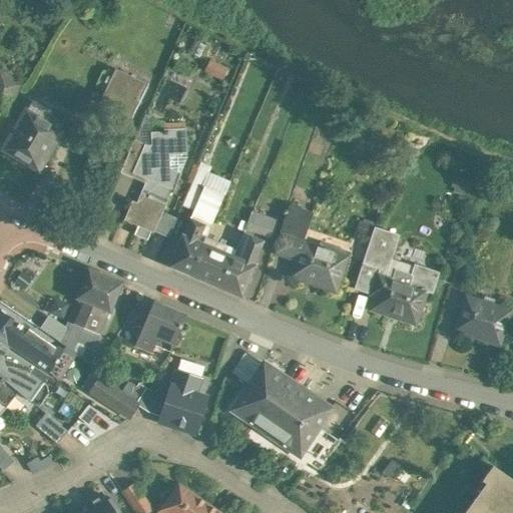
[(148,84),(115,69),(101,101),(134,116),(148,84)]
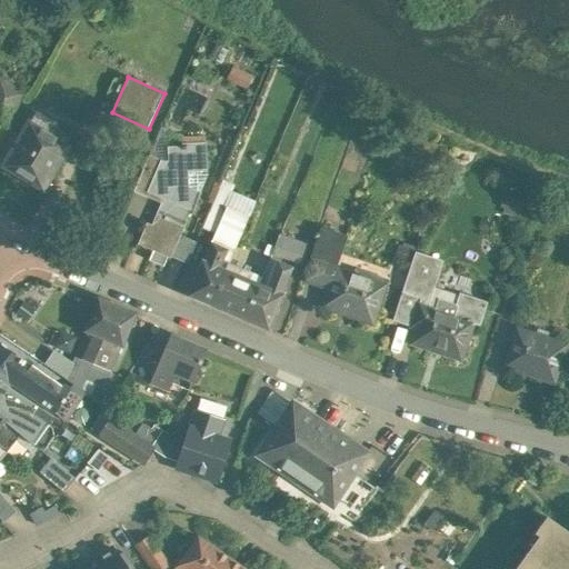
[(0,81),(0,118),(8,122),(23,95),(0,81)]
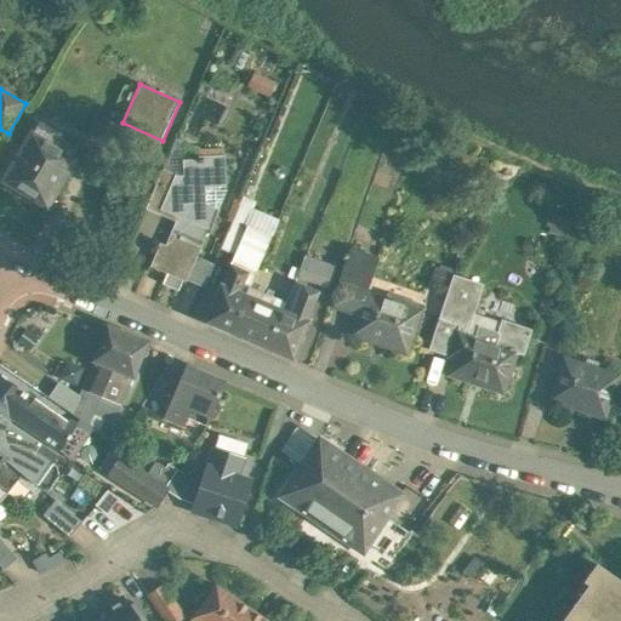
[(75,149),(38,126),(5,181),(49,208),(77,161),(70,157),(75,149)]
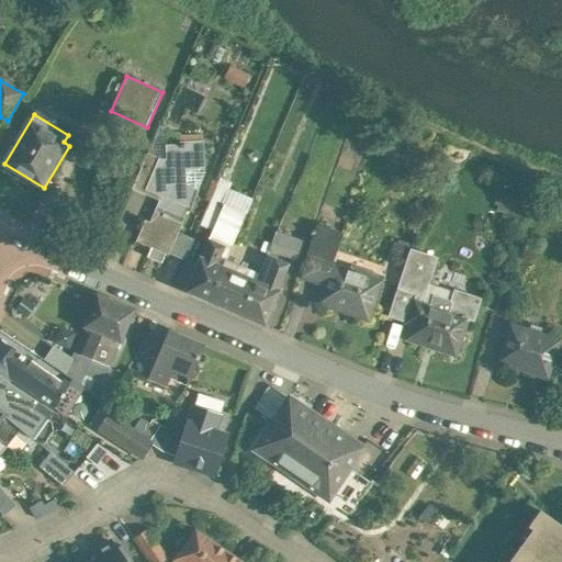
[(180,144),(166,145),(167,159),(158,159),(147,154),(133,188),(161,200),(153,222),(147,220),(138,240),(169,253),(187,209),(189,210),(197,189),(186,184),(183,167),(204,166),(202,139),(180,141),(180,144)]
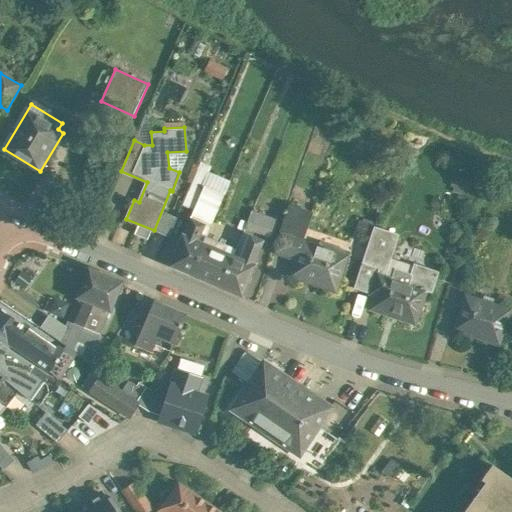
[(204,188),(192,183),(182,205),(194,210),(204,188)]
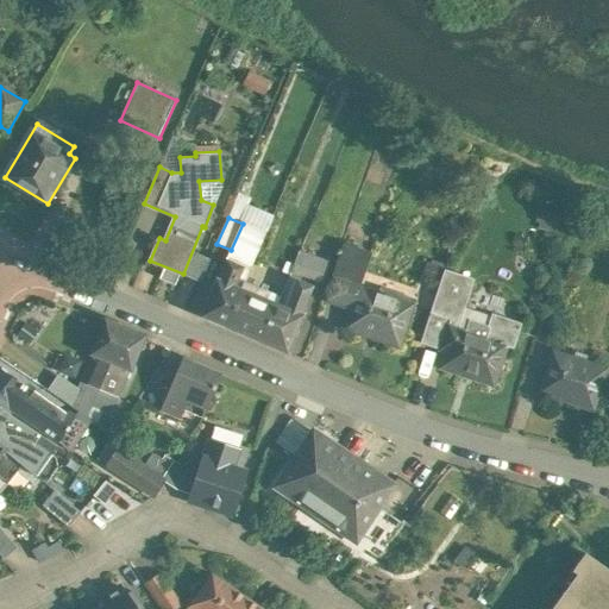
[(253,234),(239,267),(242,267),(233,287),(242,290),(244,284),(263,239),(253,234)]
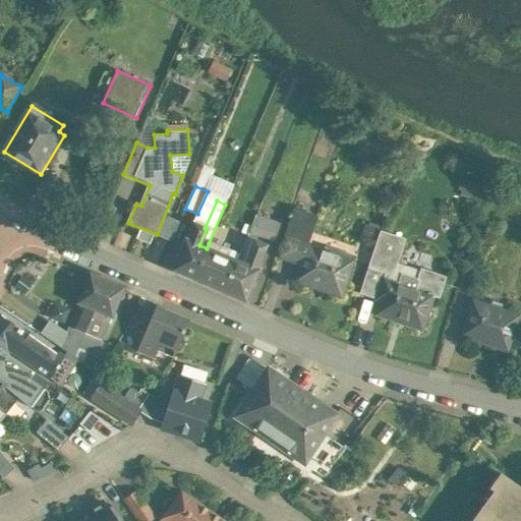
[(311,219),(294,213),(295,210),(294,210),(280,251),(303,259),(307,246),(302,245),(311,219)]
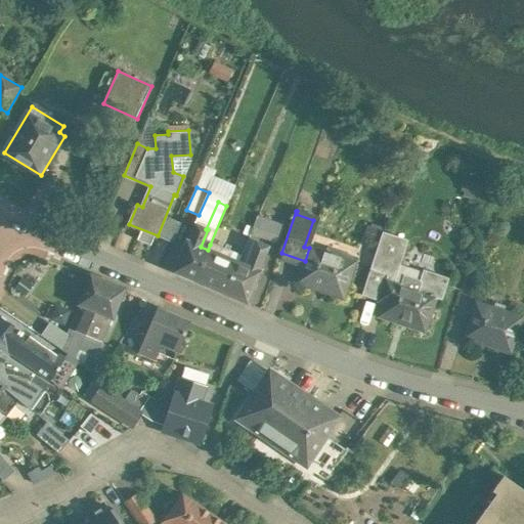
[(284,225),(257,215),(250,232),(261,236),(277,243),(284,225)]
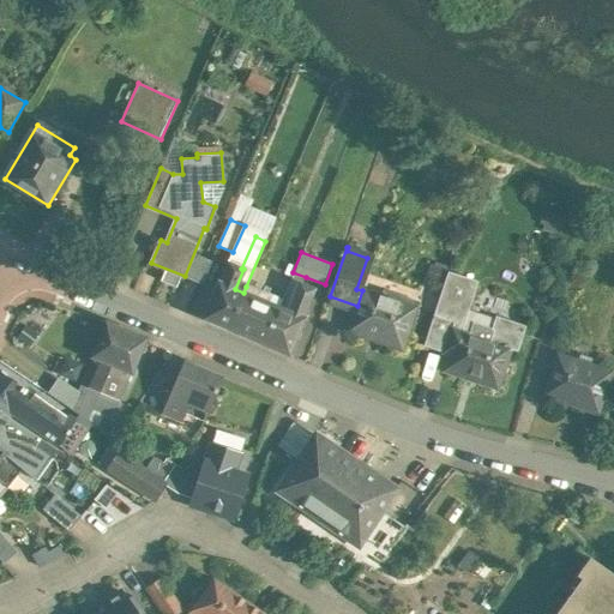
[(241,269),(227,263),(218,282),(235,289),(244,269),(241,269)]
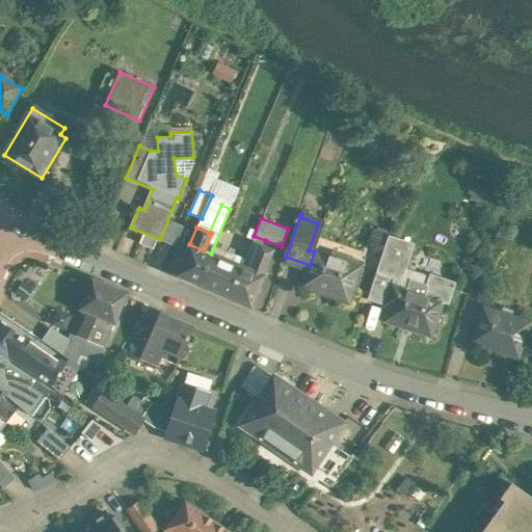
[(414,244),(388,236),(367,299),(384,306),(392,284),(399,287),(414,244)]
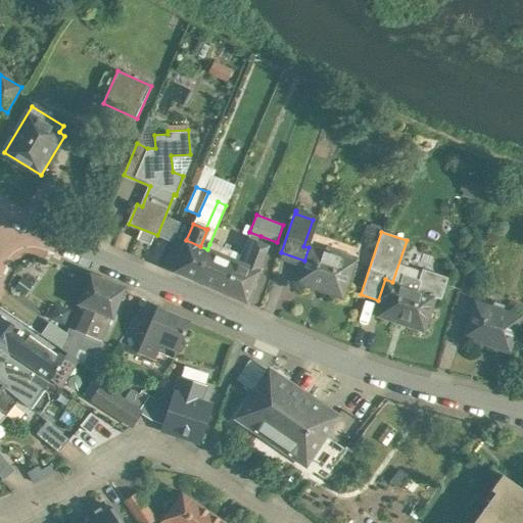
[(200,246),(186,240),(174,272),(194,280),(207,249),(200,246)]
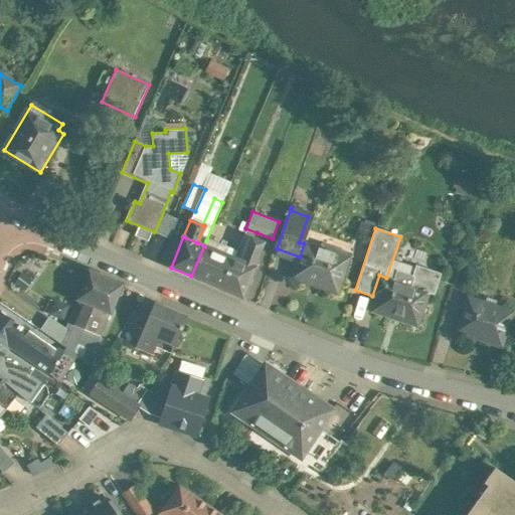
[(250,237),(240,261),(253,267),(264,242),(250,237)]
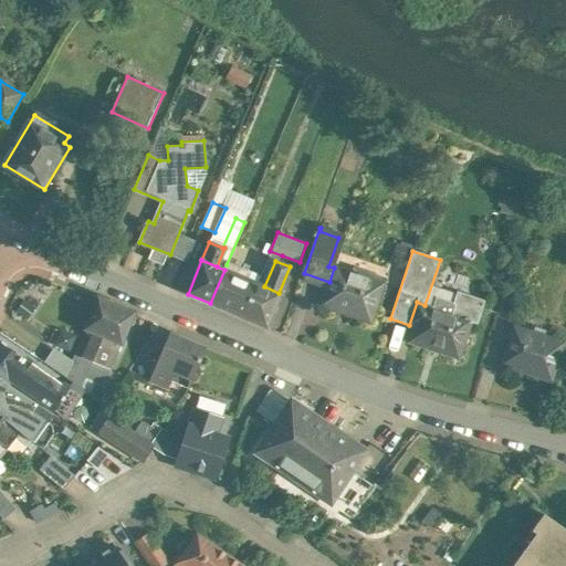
[(247,273),(227,264),(224,270),(244,278),(247,273)]
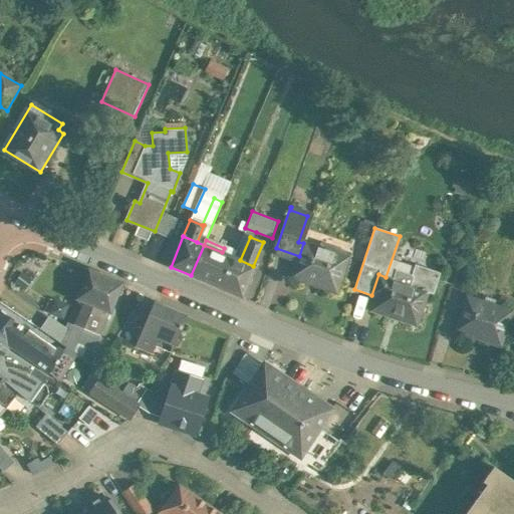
[(340,256),(303,243),(299,256),(291,278),(334,292),(341,271),(336,269),(340,256)]
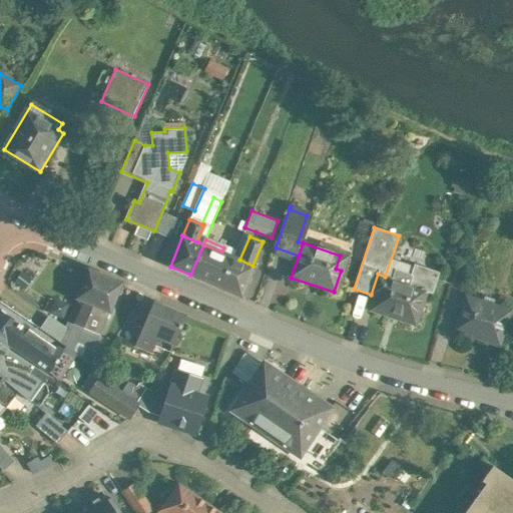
[(221,251),(203,244),(190,275),(219,288),(231,257),(221,251)]
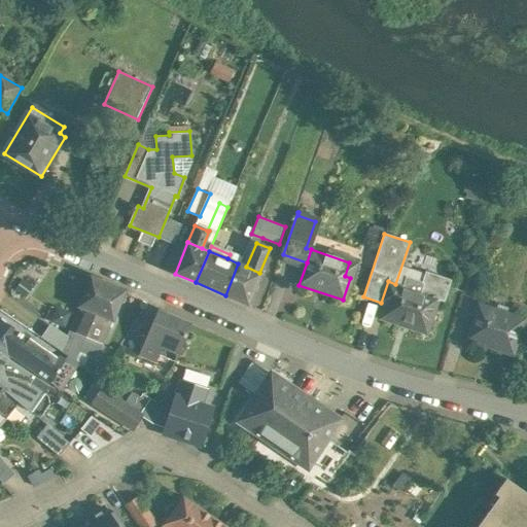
[(246,267),(238,264),(225,295),(247,304),(259,273),(246,267)]
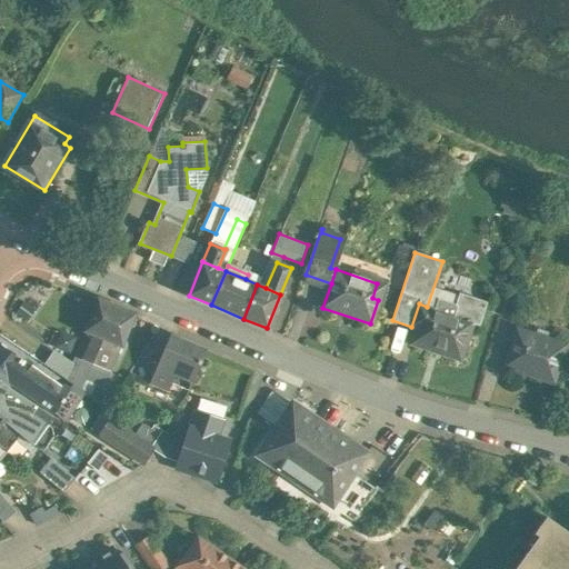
[(486,302),(459,293),(456,305),(438,299),(435,309),(473,321),(472,323),(479,326),(486,302)]
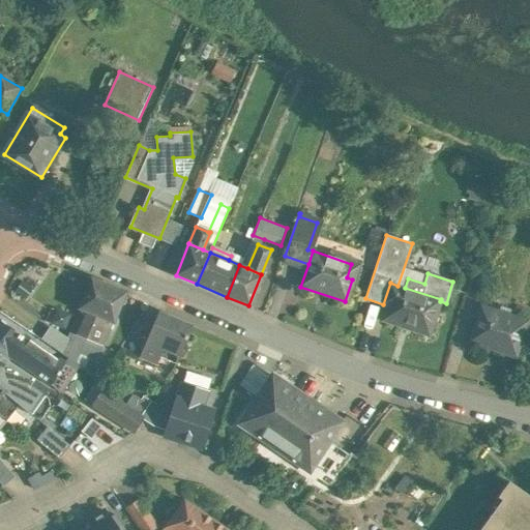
[(484,277),(472,273),(465,295),(477,299),(484,277)]
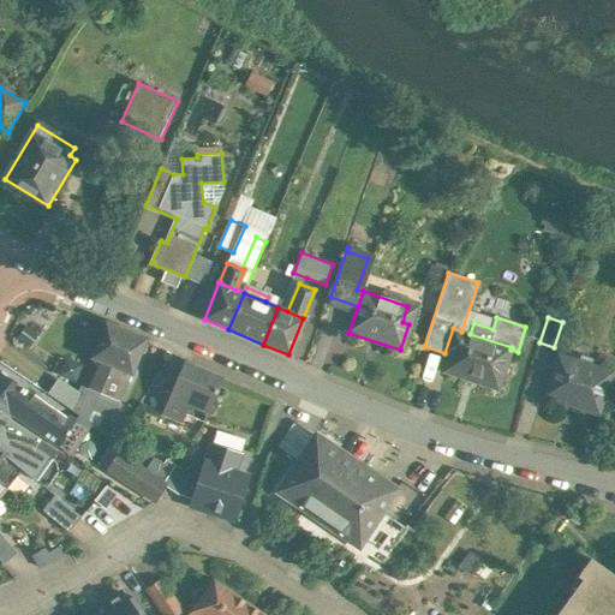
[(125,332),(106,323),(93,358),(82,386),(100,393),(100,394),(125,332)]
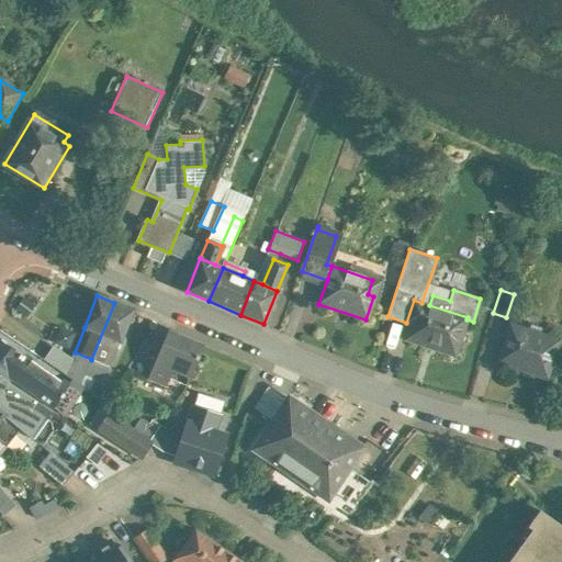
[(280,324),(288,305),(276,300),(268,319),(280,324)]
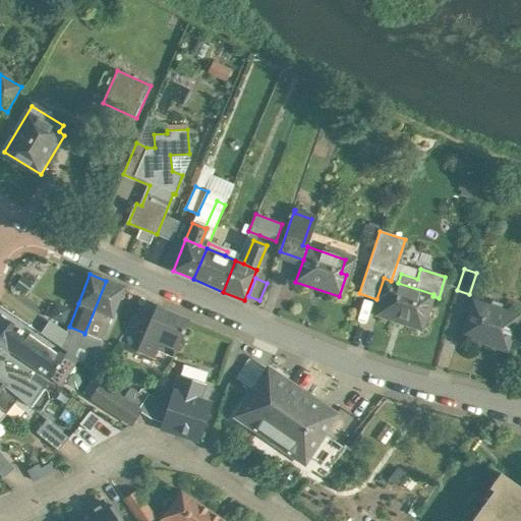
[(391,281),(384,278),(377,299),(382,300),(377,314),(421,329),(432,296),(433,294),(398,283),(391,281)]
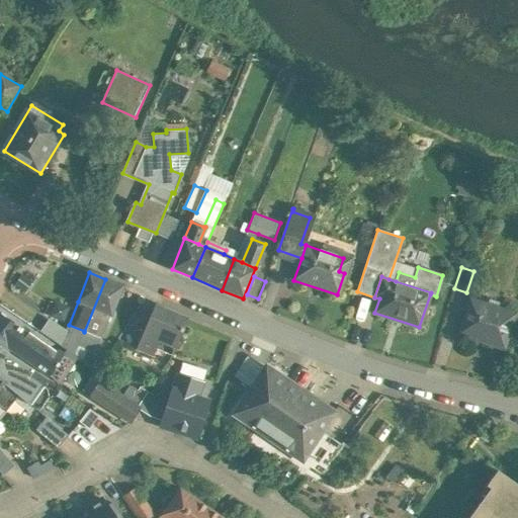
[(121,285),(105,279),(84,332),(100,338),(109,315),(110,315),(121,285)]
